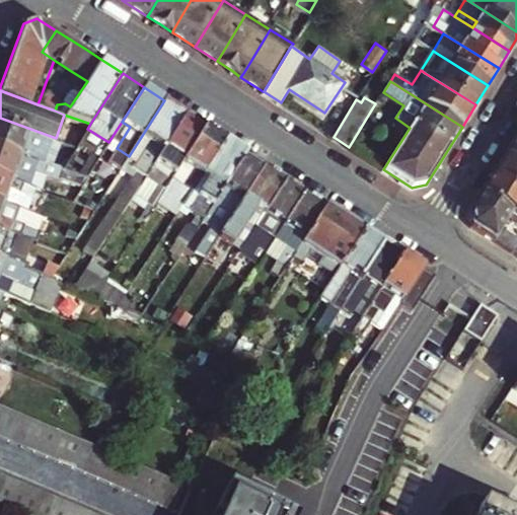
[(136,170),(146,176),(187,114),(164,100),(129,156),(128,157),(135,162),(131,166),(136,170)]
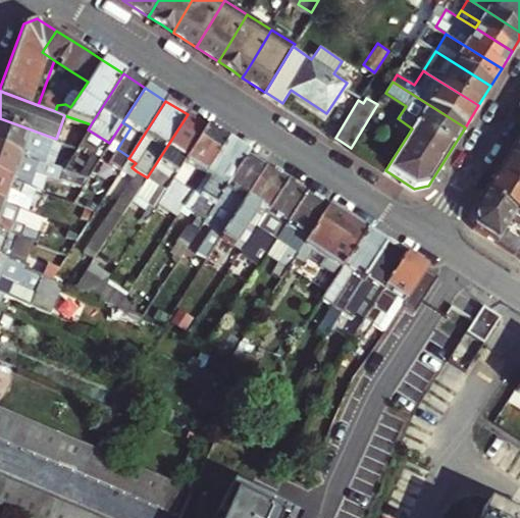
[(172,178),(184,161),(206,126),(188,114),(147,177),(159,186),(149,201),(155,205),(172,178)]
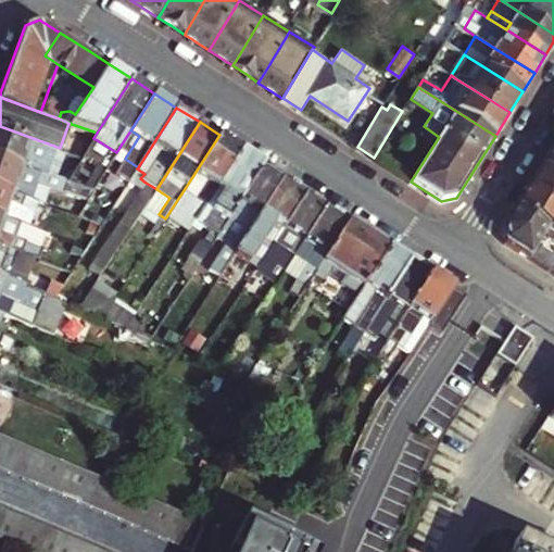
[(0,154),(36,168),(45,142),(0,126),(0,154)]
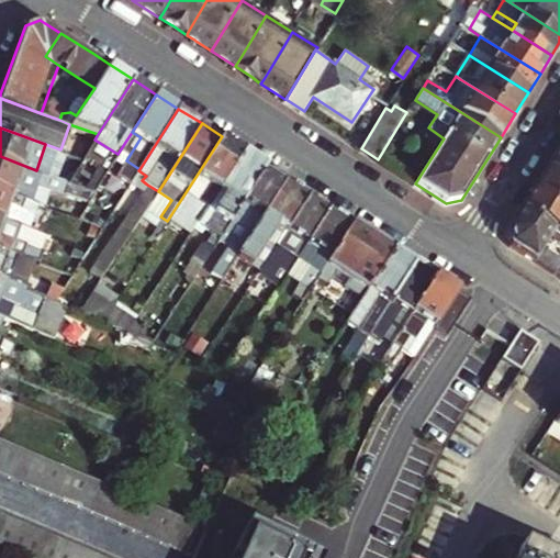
[(118,154),(126,160),(141,137),(132,132),(118,154)]
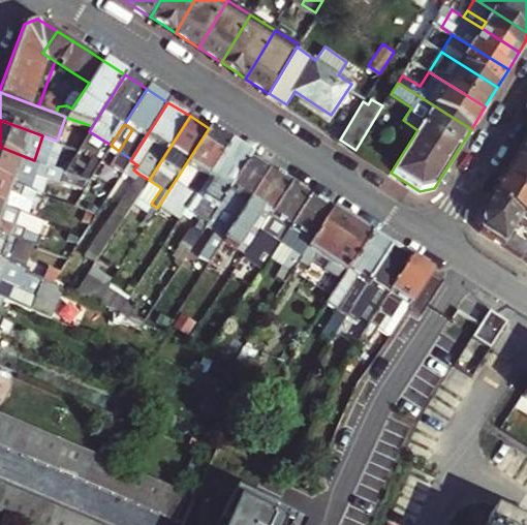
[(195,193),(207,176),(229,142),(209,128),(186,163),(196,170),(185,187),(195,193)]
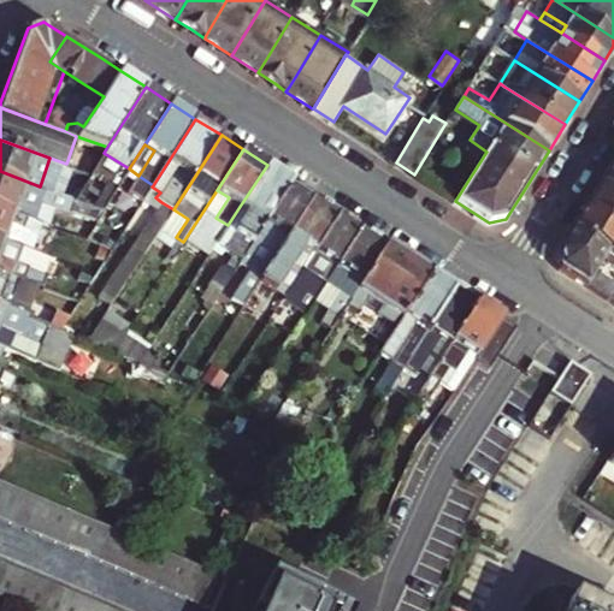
[(613,162),(600,184),(613,193),(613,162)]
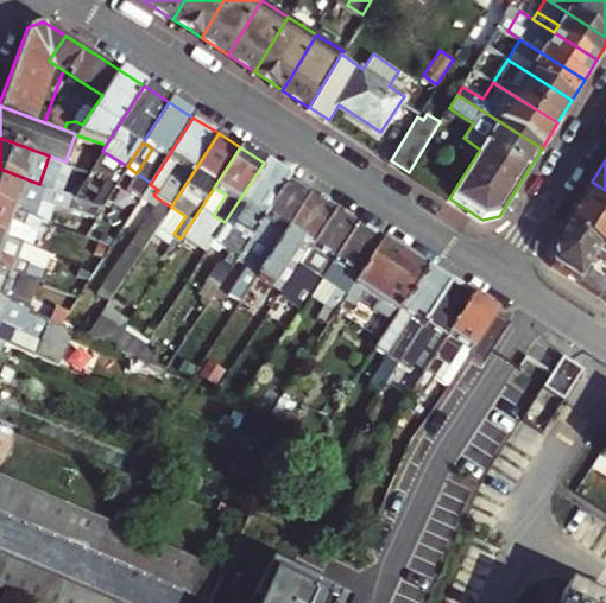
[(219,287),(237,259),(289,178),(264,163),(238,202),(245,207),(222,243),(235,252),(229,254),(225,261),(218,264),(208,279),(219,287)]
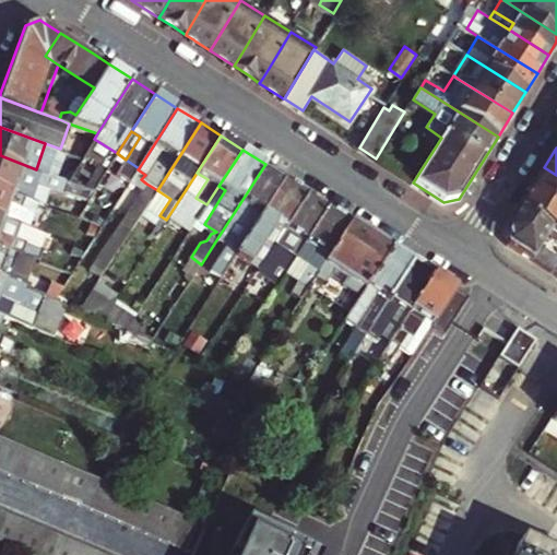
[(94,190),(68,180),(57,177),(40,170),(36,169),(0,155),(0,185),(26,196),(31,197),(37,179),(89,199),(94,190)]
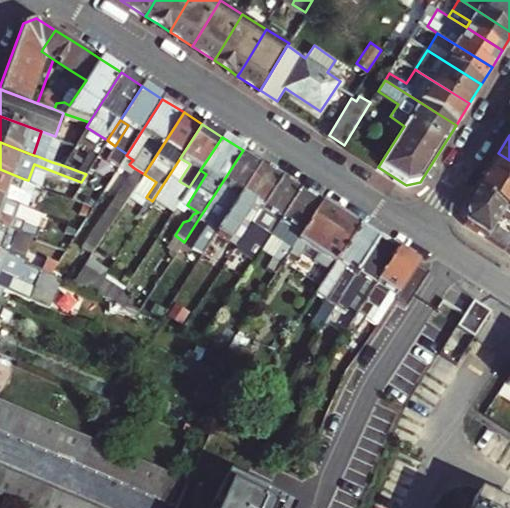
[(107,158),(119,166),(126,155),(127,154),(115,146),(107,158)]
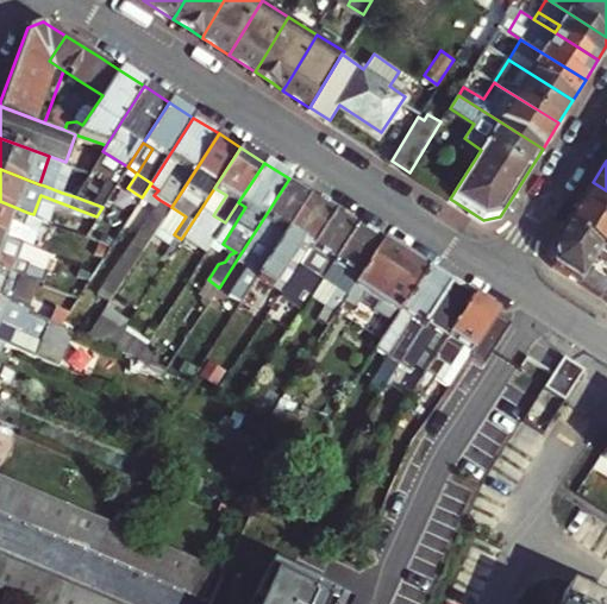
[(62,193),(64,184),(47,178),(44,186),(62,193)]
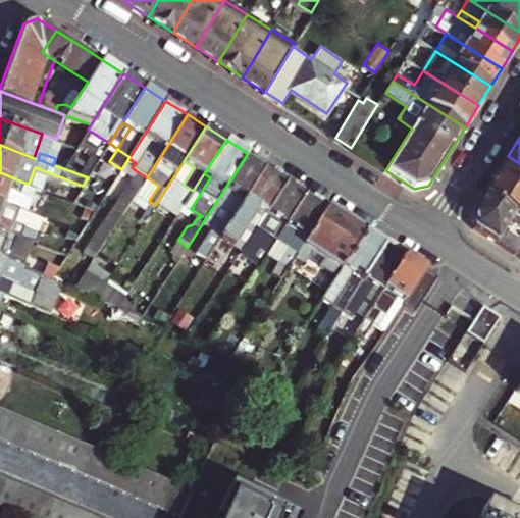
[(213,228),(222,235),(266,165),(248,153),(203,222),(213,228)]
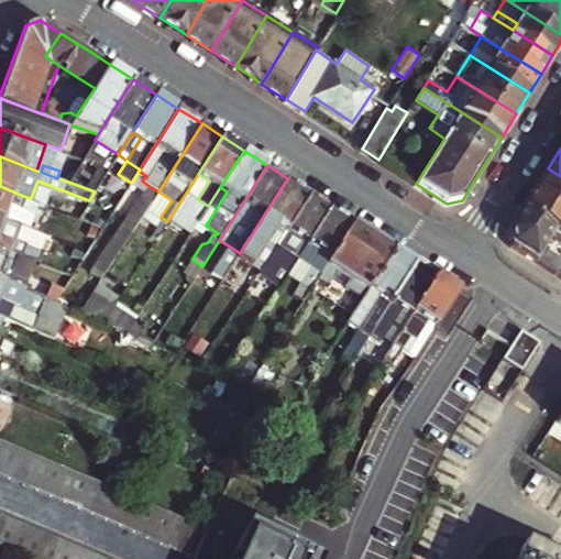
[(95,192),(99,184),(77,168),(68,182),(95,192)]
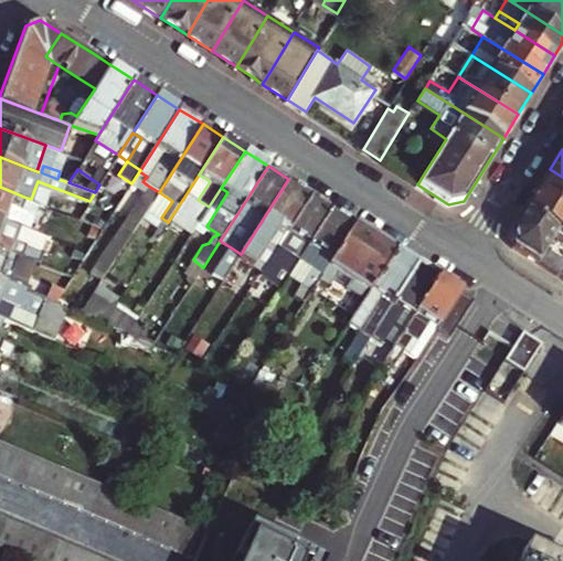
[(562,177),(550,169),(537,189),(562,204),(562,177)]
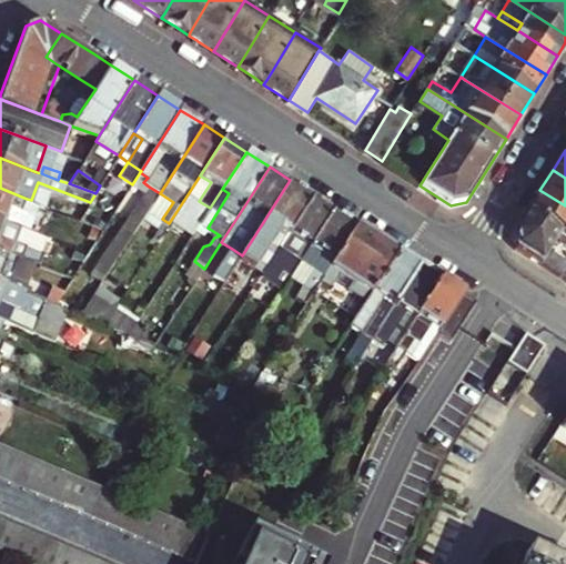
[(188,194),(199,201),(211,182),(200,175),(188,194)]
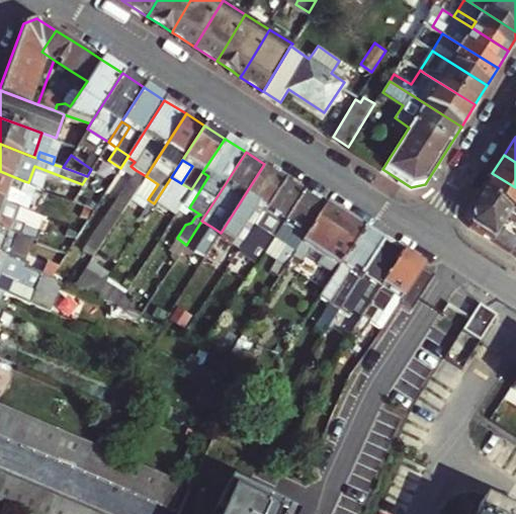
[(255,205),(264,211),(285,177),(264,164),(221,233),(220,234),(232,242),(255,205)]
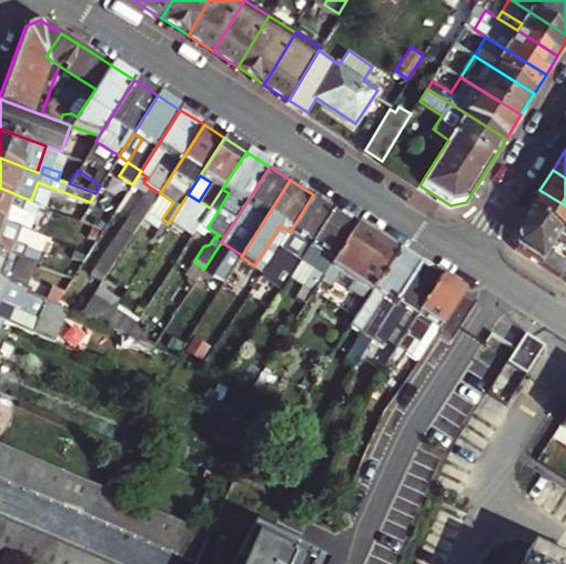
[(122,228),(133,234),(160,193),(149,187),(122,228)]
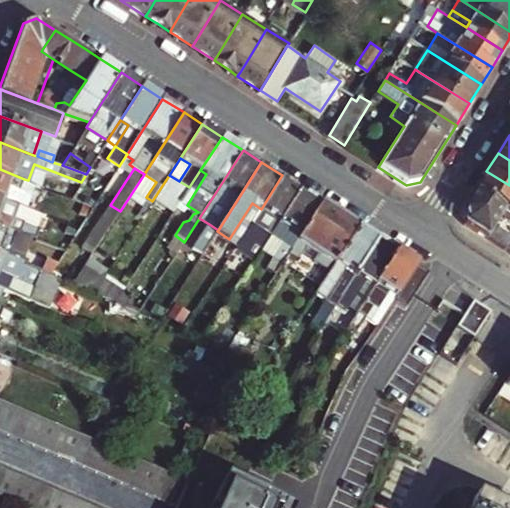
[(20,189),(21,188),(24,179),(0,169),(0,196),(3,197),(7,184),(20,189)]
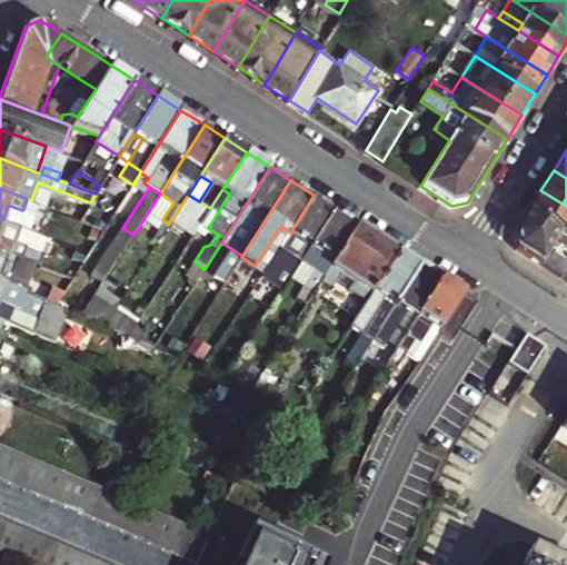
[(200,224),(208,228),(229,194),(222,189),(210,208),(200,224)]
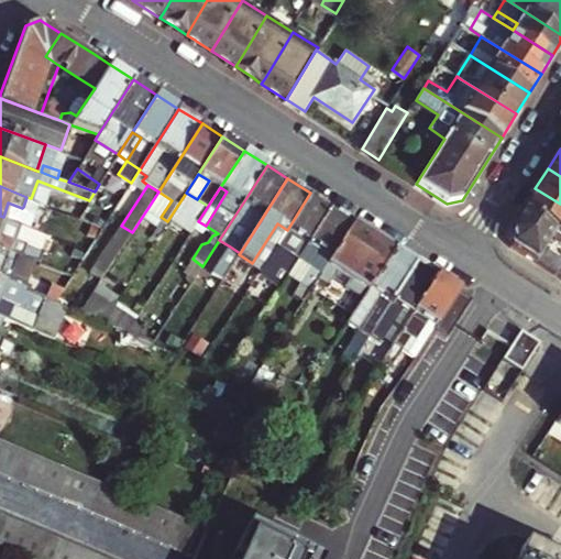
[(560,204),(535,188),(523,208),(556,229),(560,232),(560,204)]
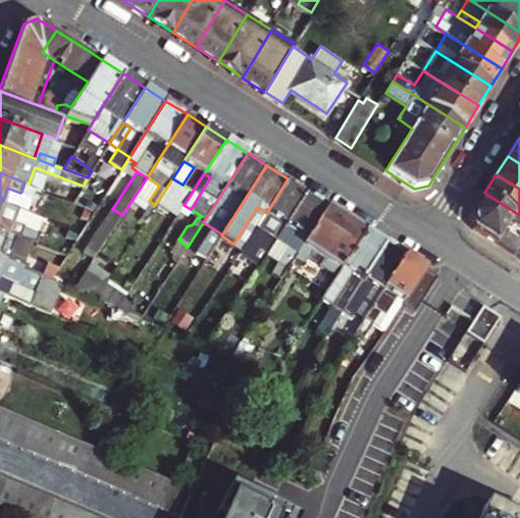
[(270,249),(277,238),(307,192),(288,178),(266,213),(258,225),(269,234),(263,244),(261,243),(252,258),(261,264),(270,249)]
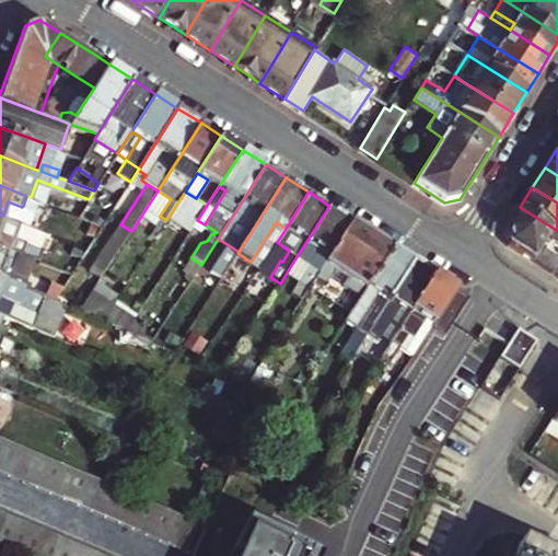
[(23,206),(36,211),(41,200),(31,197),(26,196),(23,206)]
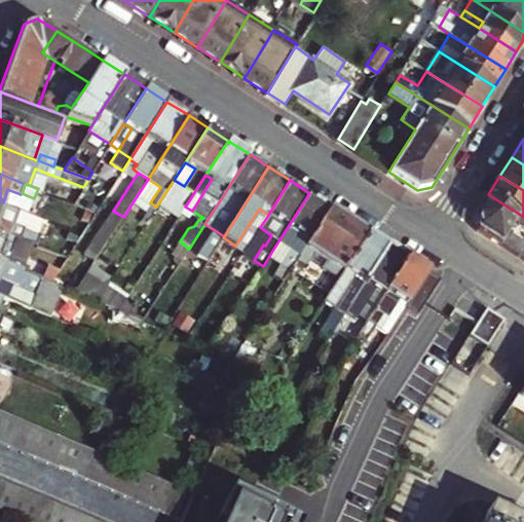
[(3,202),(16,208),(21,194),(7,189),(3,202)]
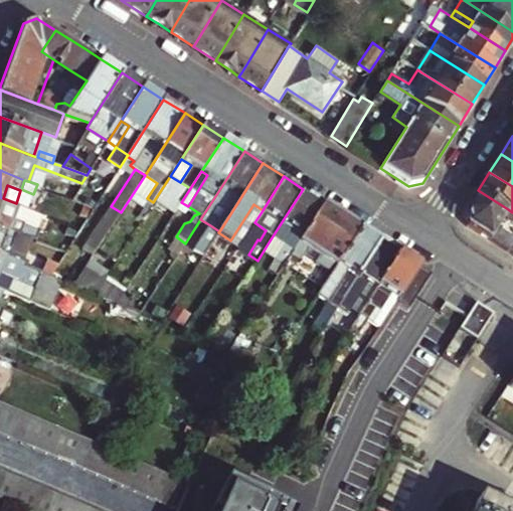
[(278,274),(288,258),(324,202),(303,189),(274,234),(288,244),(281,254),(280,253),(271,269),(278,274)]
